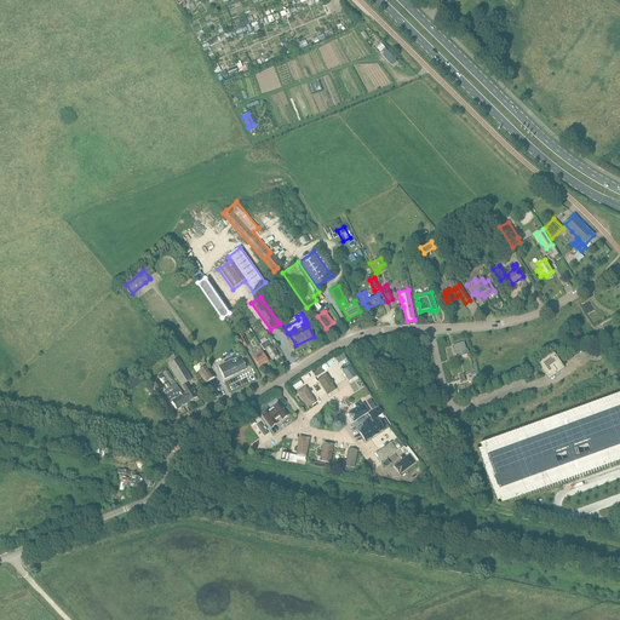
[(241,333),(236,337),(244,348),(248,345),(241,333)]
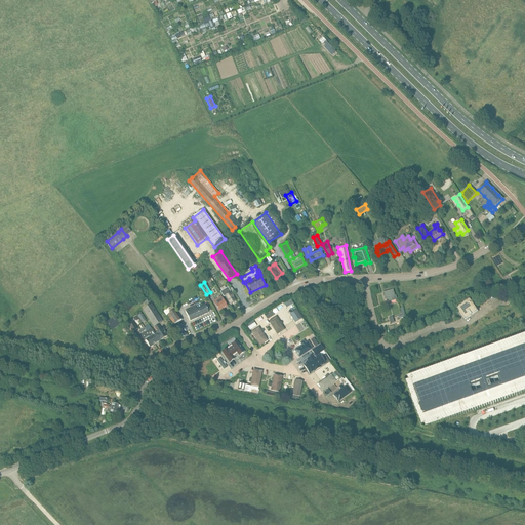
[(236,300),(228,287),(224,290),(223,288),(220,290),(224,296),(225,295),(230,305),(236,300)]
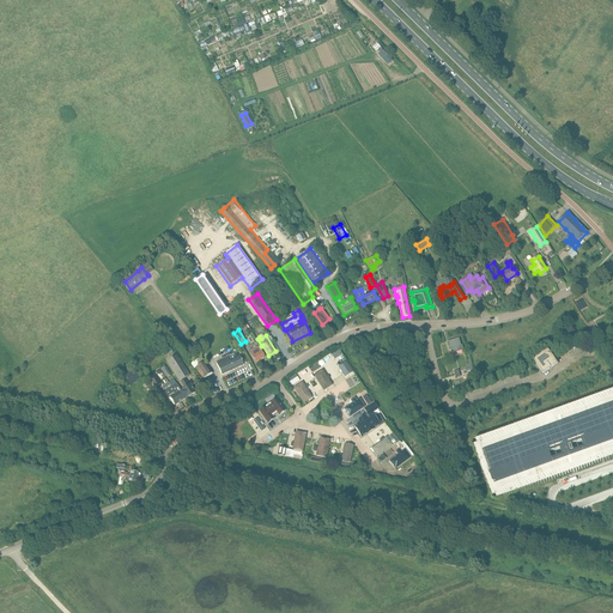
[(454,352),(454,356),(457,354),(456,352),(463,350),(462,345),(461,345),(459,338),(448,341),(451,352),(454,352)]
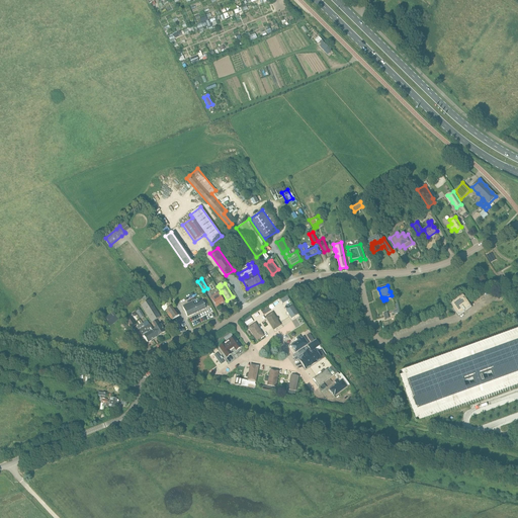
[(213,295),(210,296),(212,299),(217,307),(224,303),(219,294),(221,293),(218,288),(211,292),(213,295)]
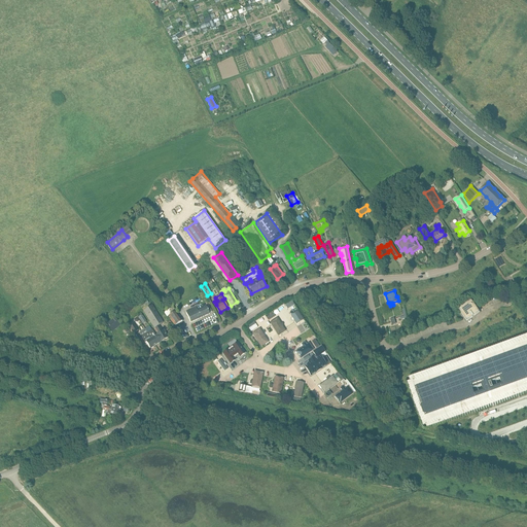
[(149,304),(144,296),(140,300),(145,306),(149,304)]
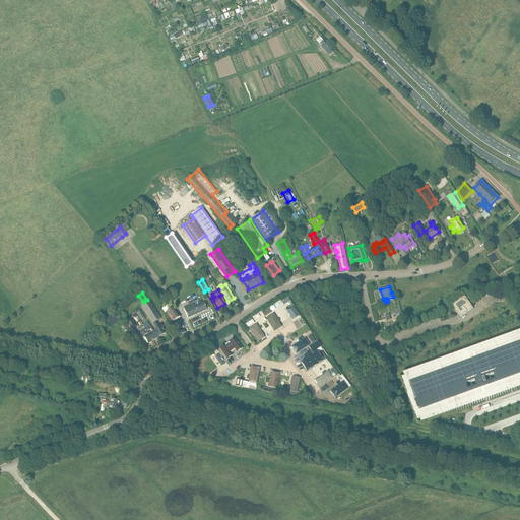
[(464,296),(452,305),(461,317),(473,308),(464,296)]
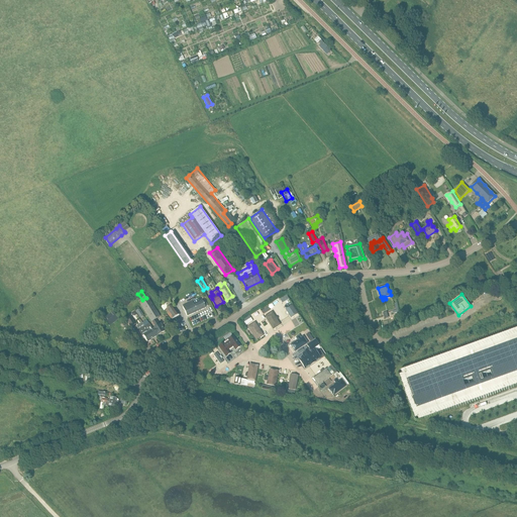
[(192,301),(192,302),(187,304),(182,306),(187,316),(206,308),(205,307),(208,306),(205,299),(194,304),(192,301)]
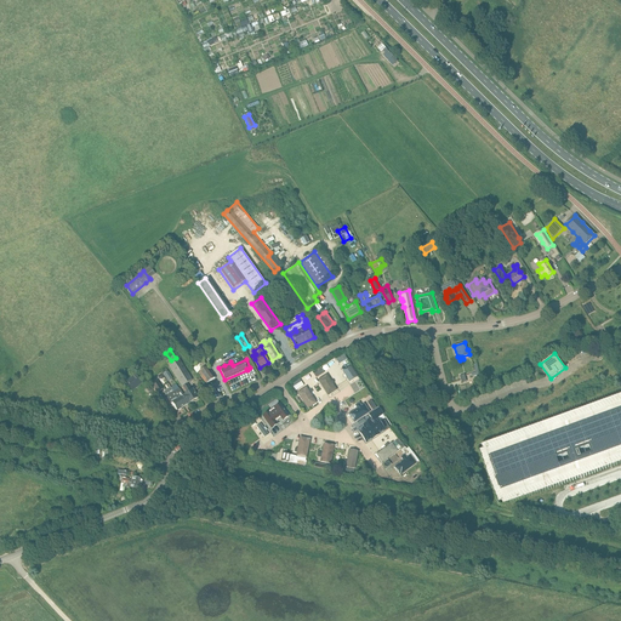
[(189,404),(198,398),(193,389),(192,389),(187,383),(192,381),(180,360),(169,366),(186,393),(183,396),(189,404)]
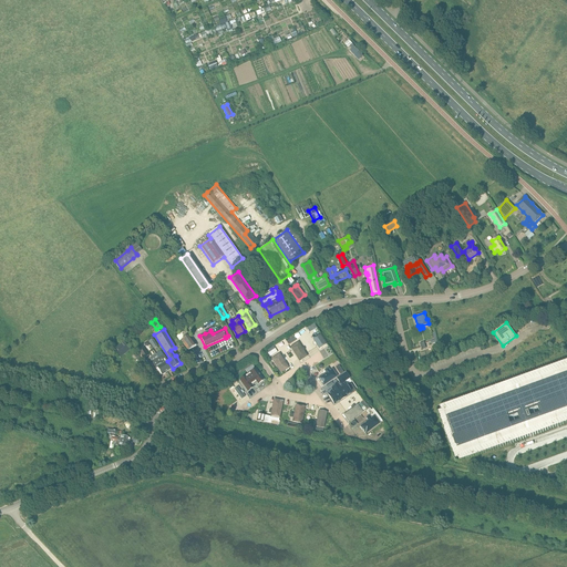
[(188,334),(184,338),(181,340),(188,350),(196,346),(188,334)]
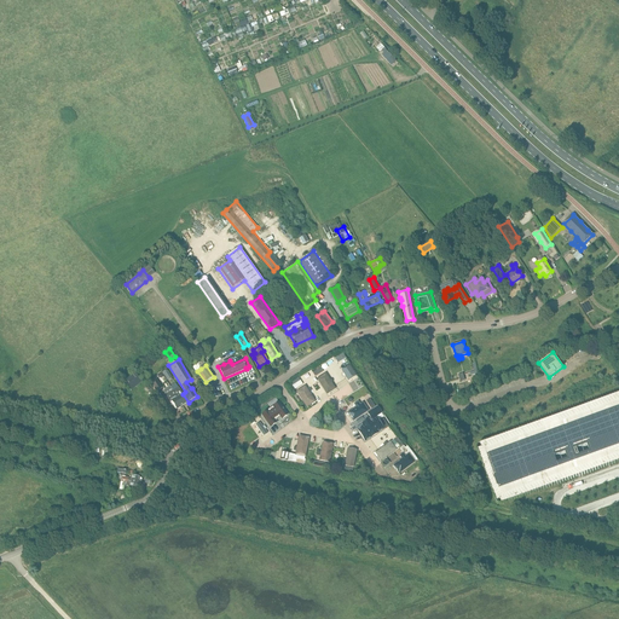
[(348,380),(356,376),(350,365),(342,370),(348,380)]
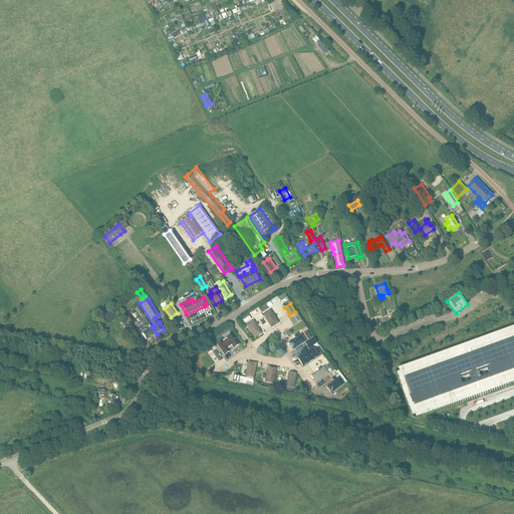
[(111,308),(102,316),(109,325),(118,317),(111,308)]
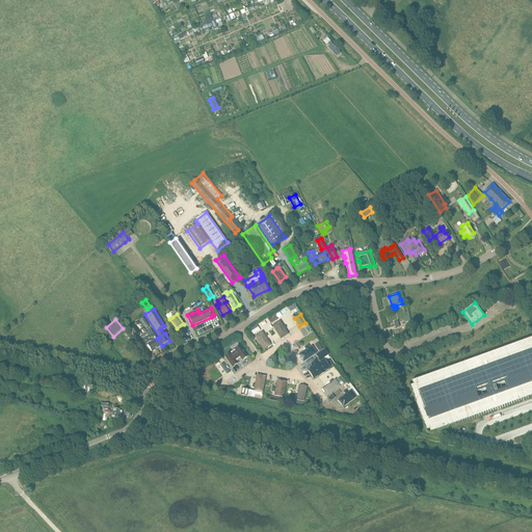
[(280,321),(272,325),(281,339),(288,334),(286,329),(289,327),(287,323),(283,325),(280,321)]
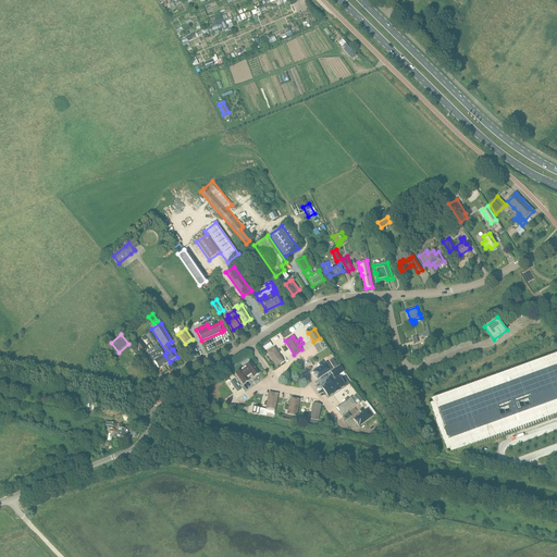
[(136,344),(141,353),(146,349),(139,339),(136,344)]
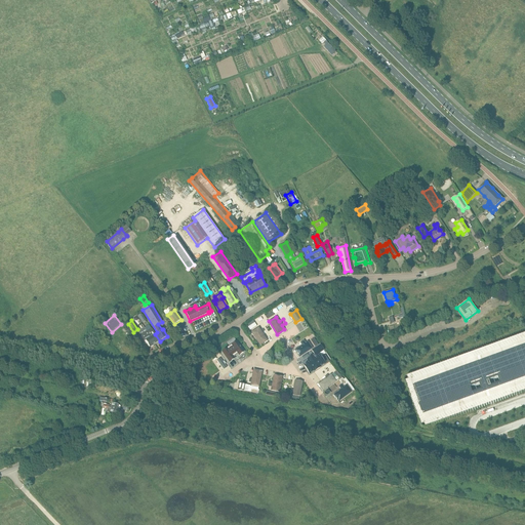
[(260,330),(258,327),(251,332),(252,333),(260,345),(267,340),(263,333),(264,331),(263,329),(260,330)]
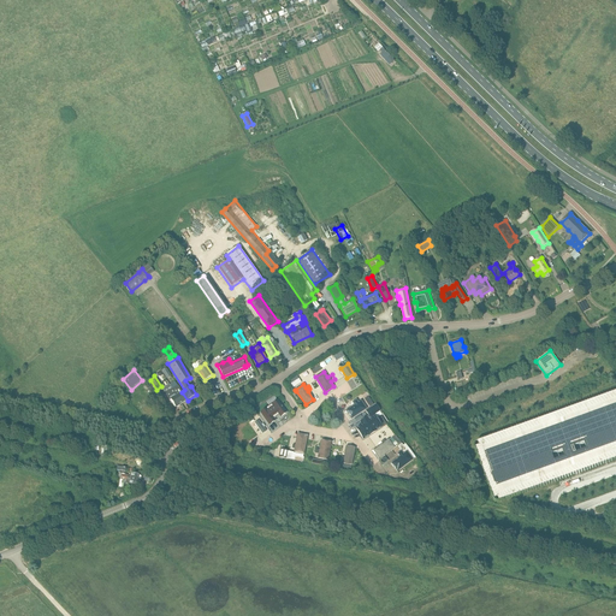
[(182,403),(188,401),(182,392),(178,385),(172,389),(182,403)]
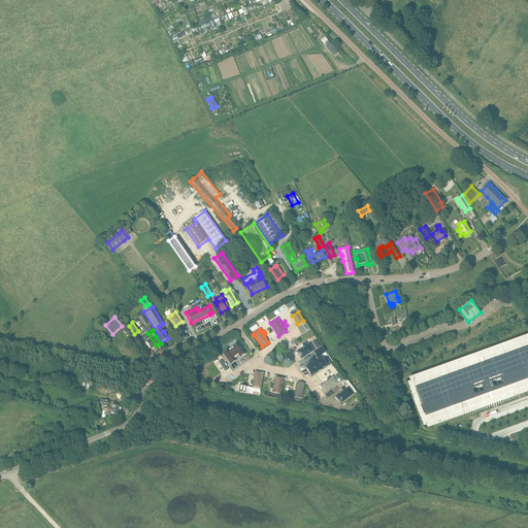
[(147,333),(141,337),(145,342),(146,342),(151,350),(156,345),(147,333)]
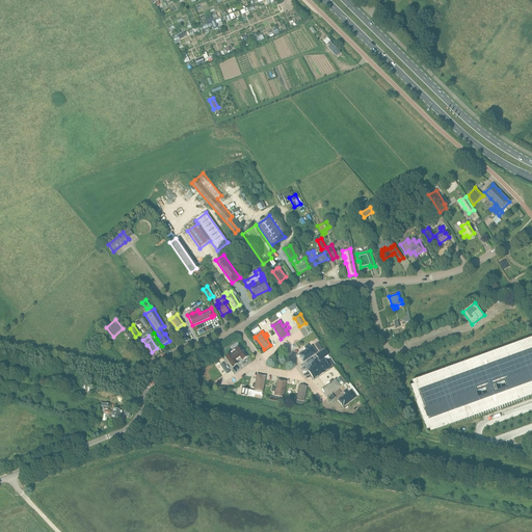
[(431,433),(476,418),(521,401),(531,397),(531,338),(502,349),(457,365),(413,381),(411,382),(410,383),(410,384),(410,386),(410,387),(416,401),(421,416),(427,431),(427,432),(428,432),(429,433),(430,433),(431,433)]
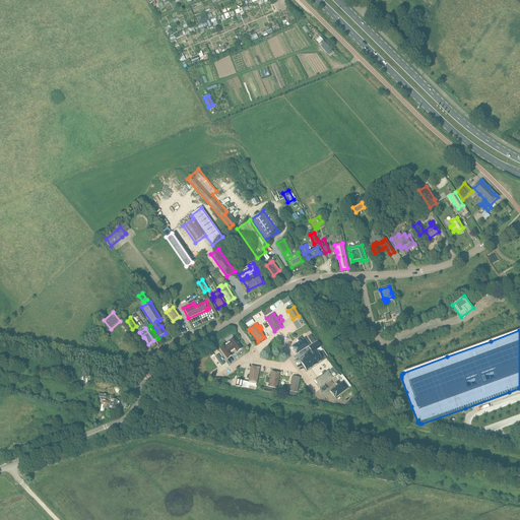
[(303,340),(301,337),(299,339),(300,341),(291,346),(297,353),(309,345),(305,338),(303,340)]
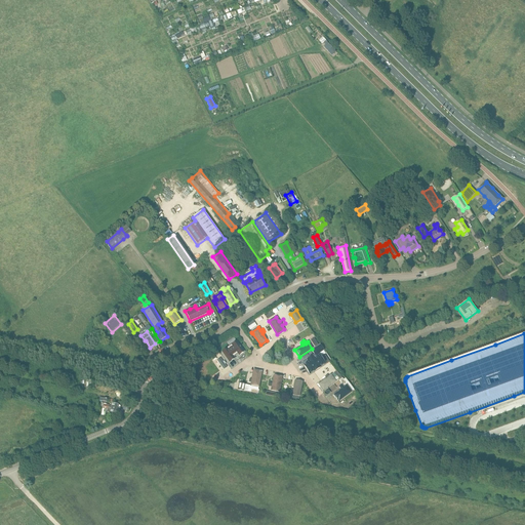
[(237,341),(223,352),(230,362),(234,359),(233,357),(238,354),(239,355),(244,352),(237,341)]
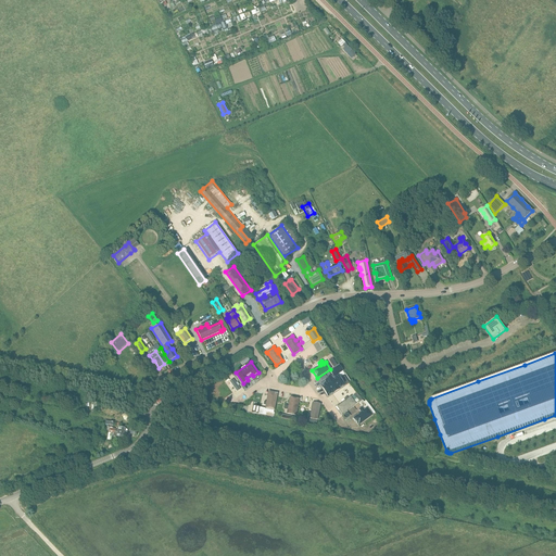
[(343,371),(339,365),(330,370),(333,377),(343,371)]
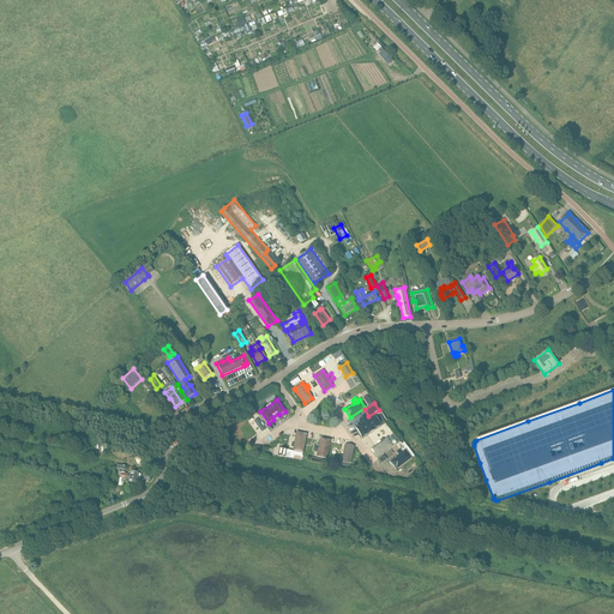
[(362,438),(380,426),(373,415),(368,419),(366,416),(359,421),(361,423),(355,427),(362,438)]
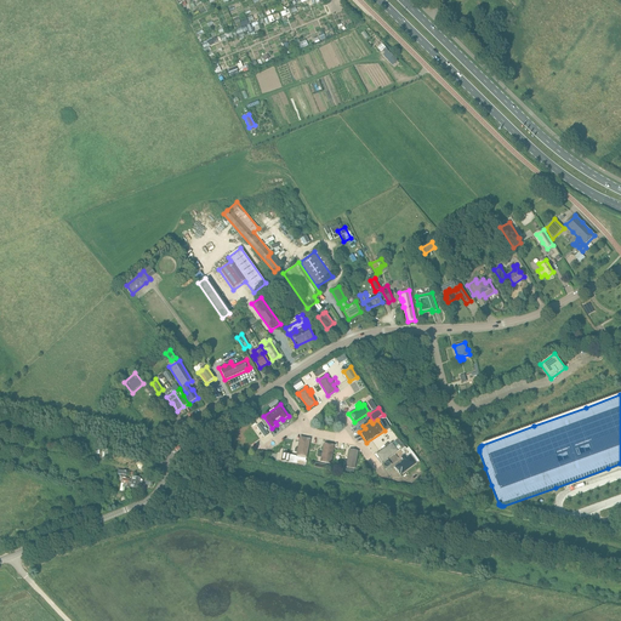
[(283,454),(281,461),(289,462),(296,463),(306,466),(307,461),(306,461),(306,457),(309,439),(300,438),(298,449),(296,449),(295,451),(297,453),(297,456),(289,455),(283,454)]
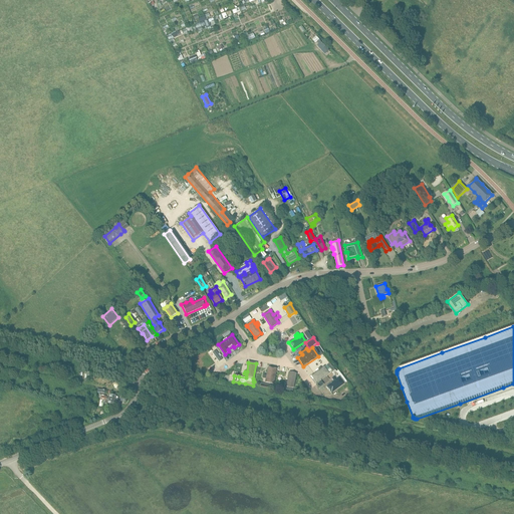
[(319,370),(312,375),(317,382),(328,373),(329,373),(331,371),(326,365),(324,367),(324,366),(321,368),(320,367),(318,368),(319,370)]
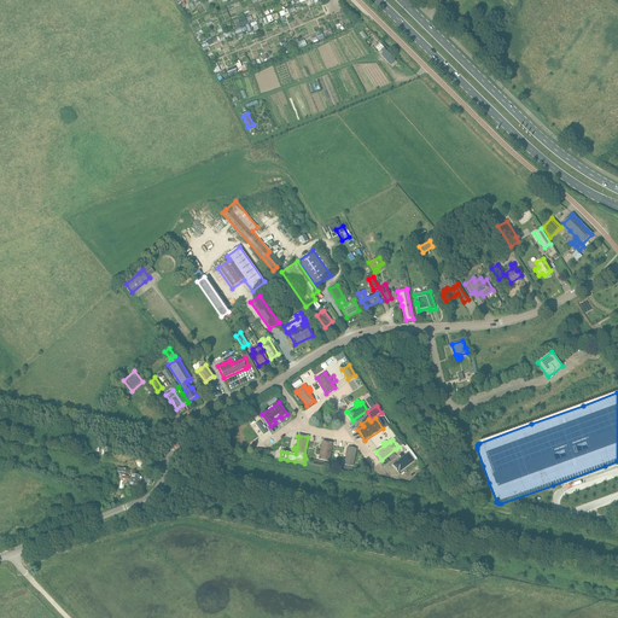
[(319,459),(328,461),(332,443),(322,442),(321,452),(318,450),(316,454),(320,455),(319,459)]
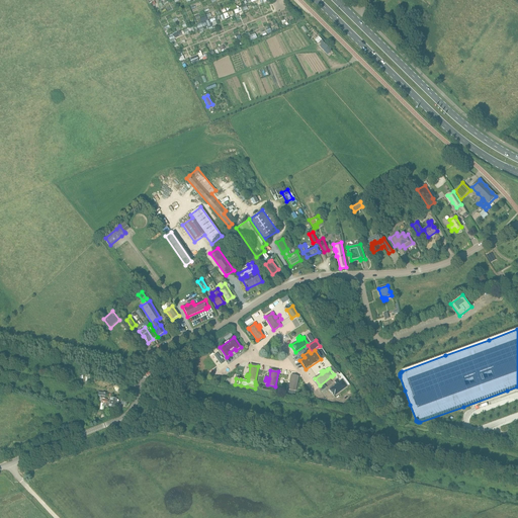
[(339,374),(338,372),(338,373),(335,375),(339,380),(341,378),(342,379),(339,381),(338,382),(337,383),(336,384),(329,390),(334,397),(347,386),(347,385),(349,384),(344,377),(341,373),(339,374)]
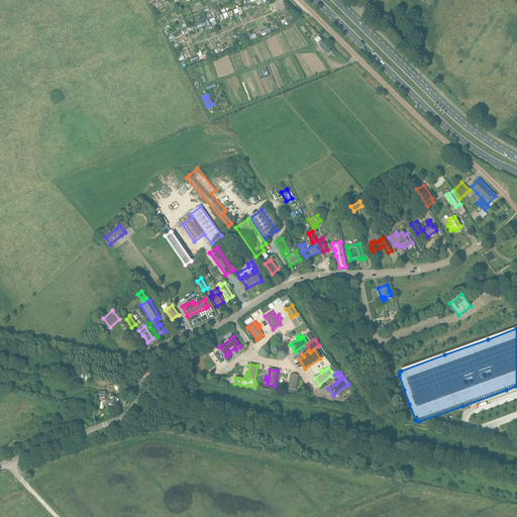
[(295,390),(298,376),(291,375),(289,384),(287,383),(287,385),(289,386),(288,389),(295,390)]
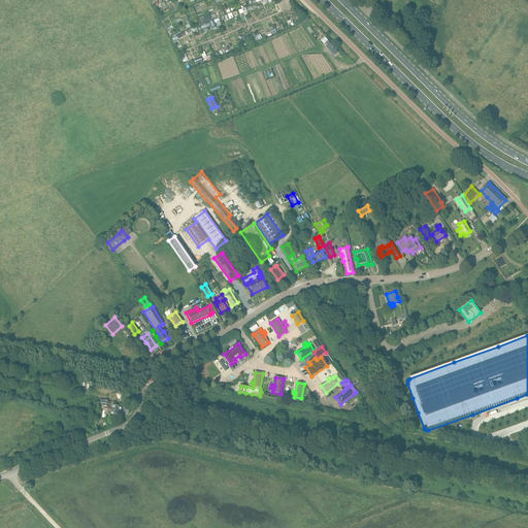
[(112,406),(112,408),(104,406),(103,413),(107,415),(108,411),(111,413),(111,415),(117,416),(118,414),(120,414),(121,410),(118,409),(119,407),(112,406)]
